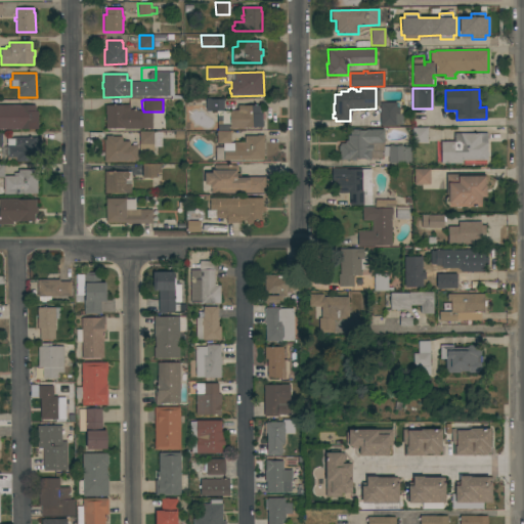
[(262,128),(229,129),(229,127),(228,127),(228,130),(216,130),(216,116),(214,112),(205,111),(206,99),(222,100),(221,112),(237,111),(237,105),(261,106),(260,114),(262,114),(262,128)]
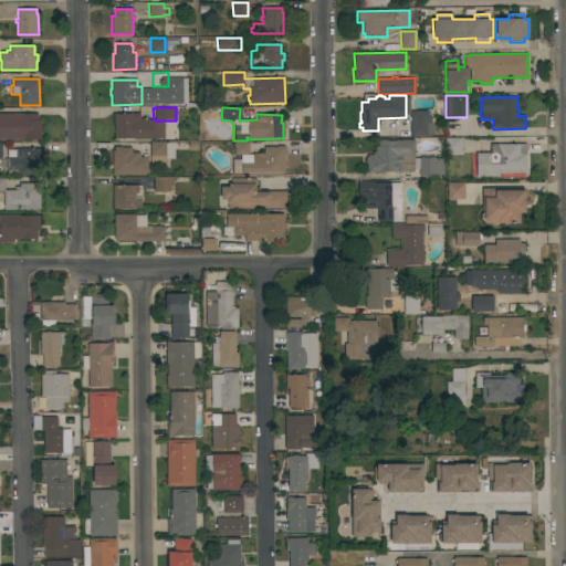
[(410,111),(428,111),(428,123),(435,123),(436,135),(410,135),(410,111)]
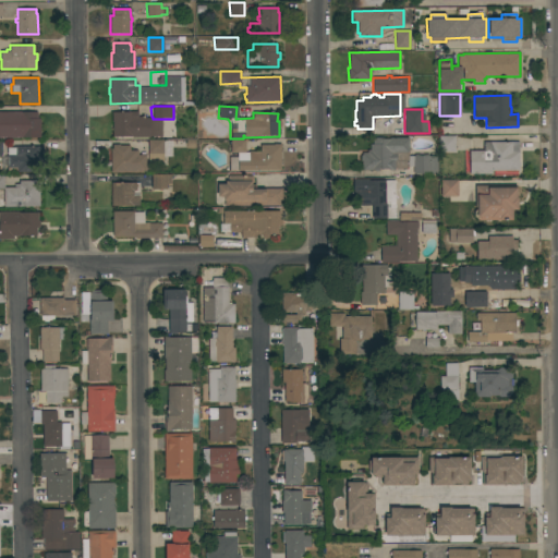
[(0,111),(37,111),(37,118),(40,118),(40,137),(0,137),(0,111)]
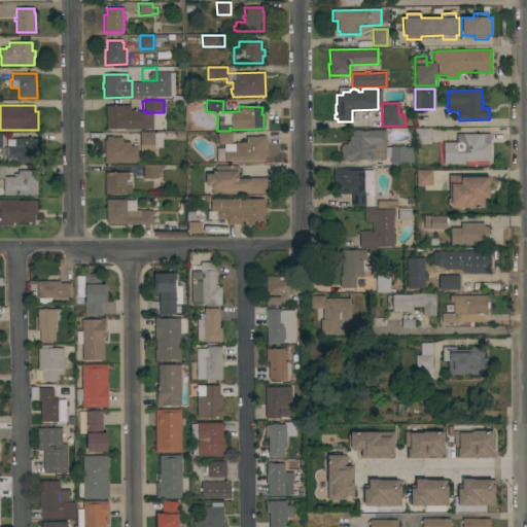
[(106,106),(130,105),(130,110),(137,110),(137,111),(141,111),(142,129),(125,130),(125,129),(107,129),(106,106)]
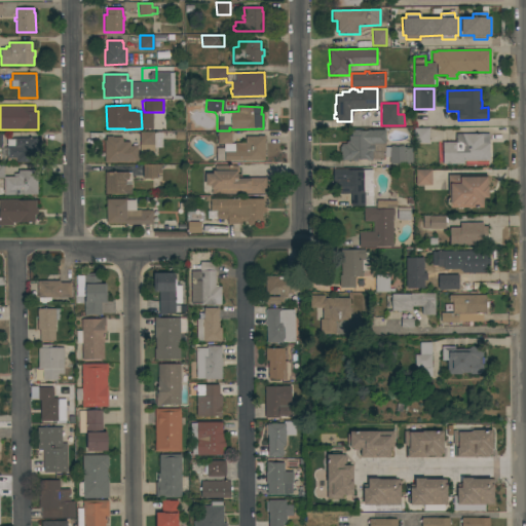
[(428,128),(428,143),(413,143),(413,128),(428,128)]
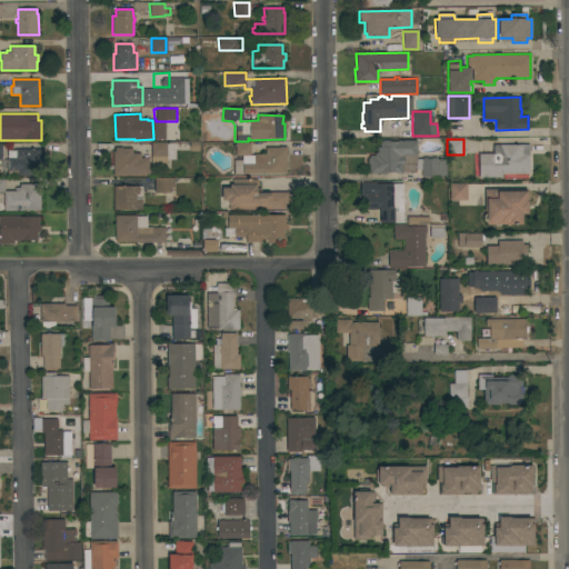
[(415,172),(402,172),(402,173),(396,173),(386,172),(386,175),(382,175),(382,173),(369,173),(369,165),(367,165),(367,159),(369,159),(369,156),(375,156),(375,153),(377,153),(377,148),(380,148),(380,140),(415,140),(415,172)]
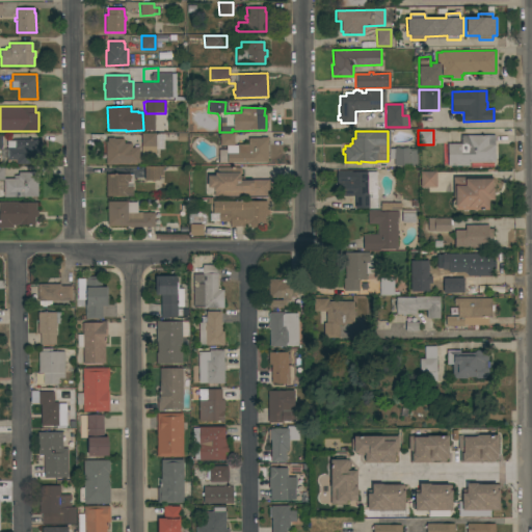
[(164,133),(164,149),(156,149),(156,156),(141,156),(141,133),(164,133)]
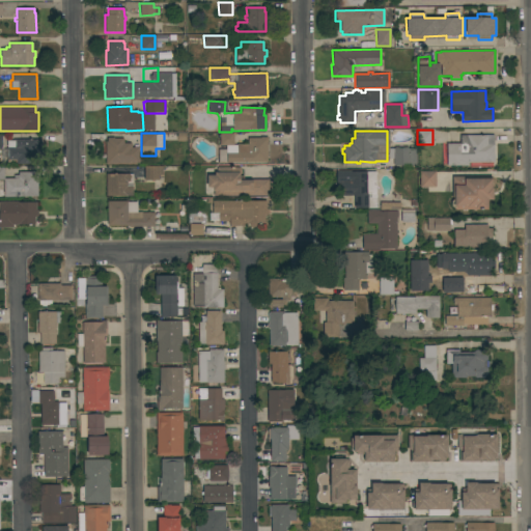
[(227,163),(226,145),(219,145),(219,133),(233,133),(233,145),(236,145),(236,144),(248,144),(248,138),(267,137),(267,163),(227,163)]
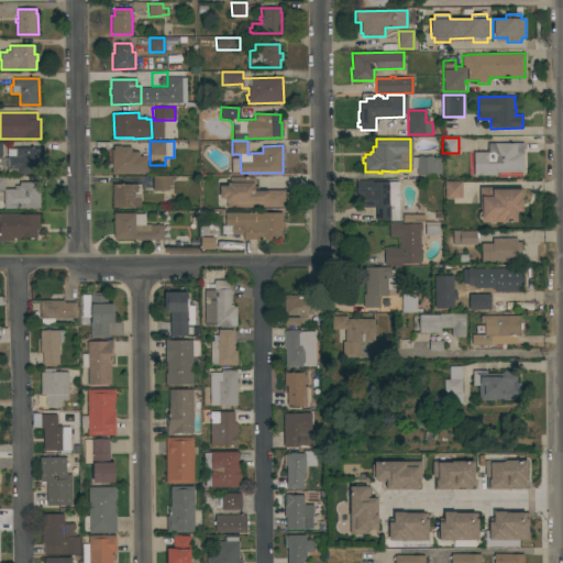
[(523,143),(523,172),(496,172),(496,175),(474,175),(473,152),(487,152),(487,143),(523,143)]
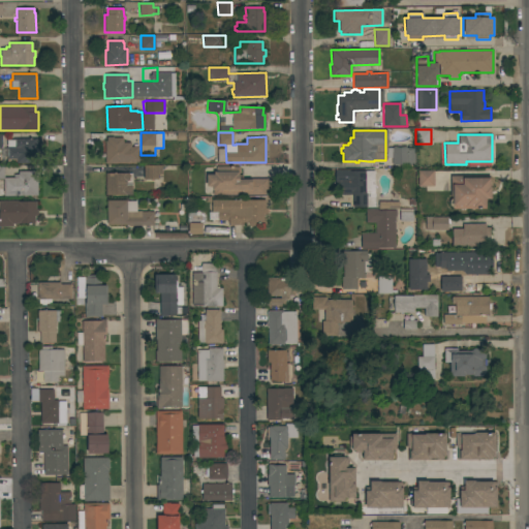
[(112,162),(112,163),(104,163),(104,142),(106,142),(106,136),(114,136),(114,138),(123,138),(123,143),(130,143),(130,147),(137,147),(137,158),(139,158),(139,160),(138,160),(138,162),(112,162)]
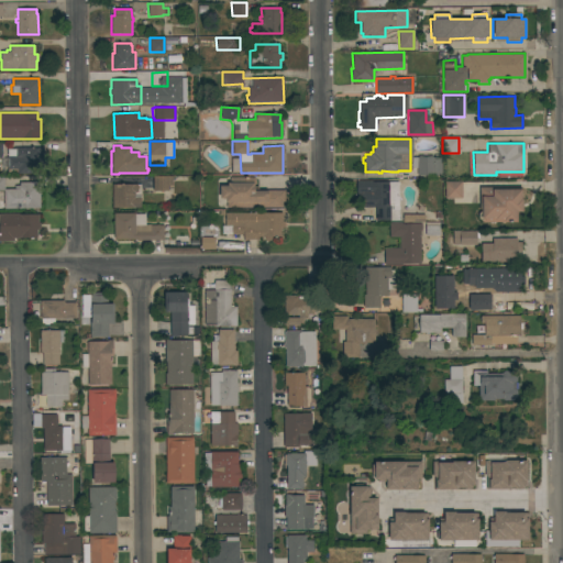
[(18,174),(18,169),(8,169),(7,148),(15,148),(15,147),(42,147),(42,157),(43,157),(43,173),(18,174)]
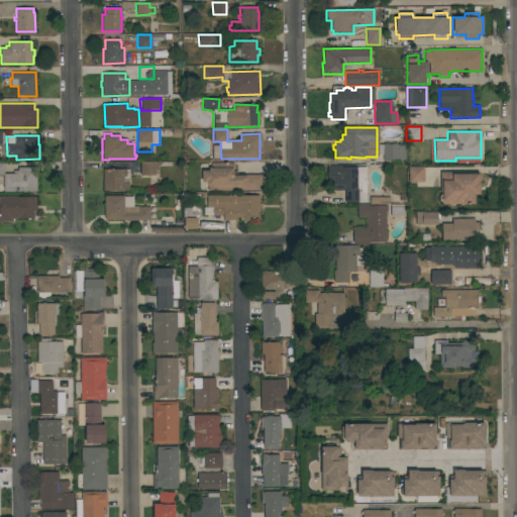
[(377,144),(383,144),(383,142),(395,142),(395,144),(404,144),(404,162),(381,162),(382,154),(377,154),(377,144)]
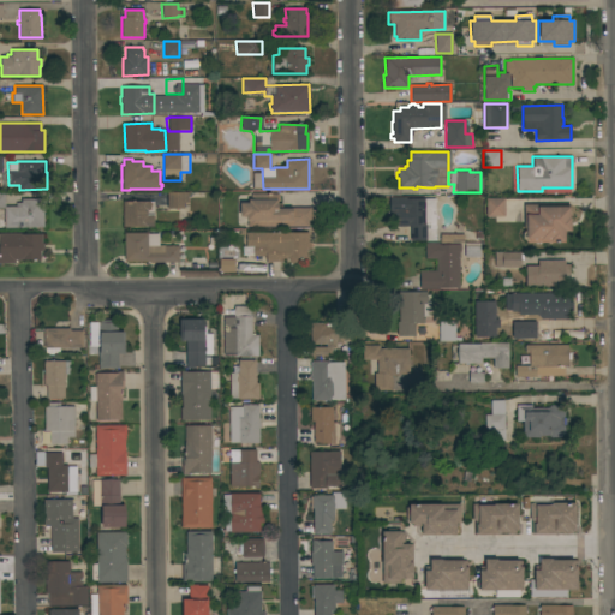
[(167,192),(187,192),(187,203),(183,203),(183,208),(167,209),(167,192)]
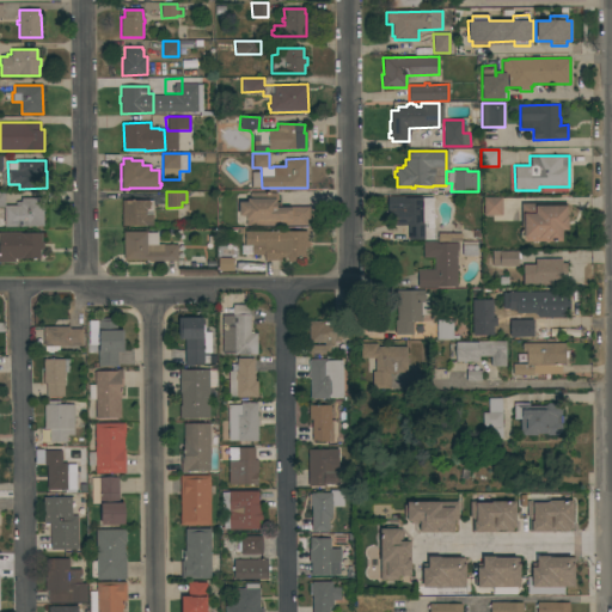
[(245,226),(245,220),(244,220),(244,215),(238,215),(238,202),(246,202),(246,199),(249,199),(249,193),(274,193),(277,195),(277,199),(275,201),(275,202),(280,202),(280,207),(308,207),(308,219),(306,219),(306,225),(245,226)]
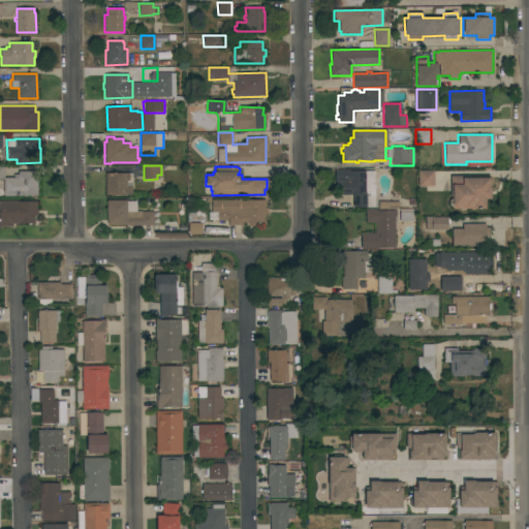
[(4,196),(4,197),(0,197),(0,188),(4,188),(4,178),(13,178),(13,175),(18,175),(18,170),(38,170),(38,176),(37,176),(37,195),(4,196)]
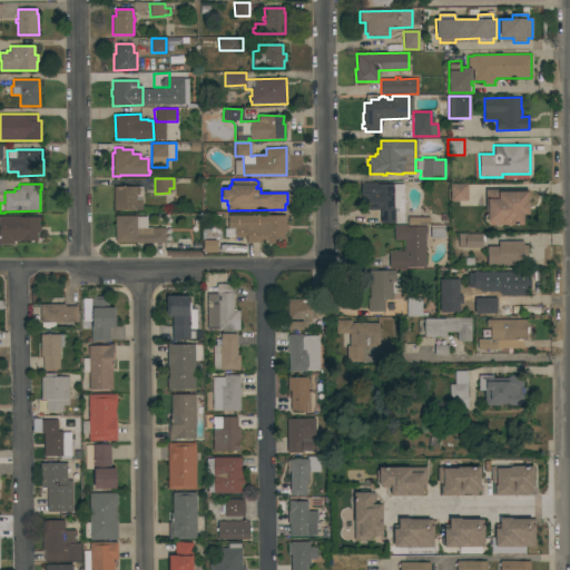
[(404,223),(380,223),(380,210),(366,210),(366,198),(361,198),(361,184),(403,184),(404,223)]
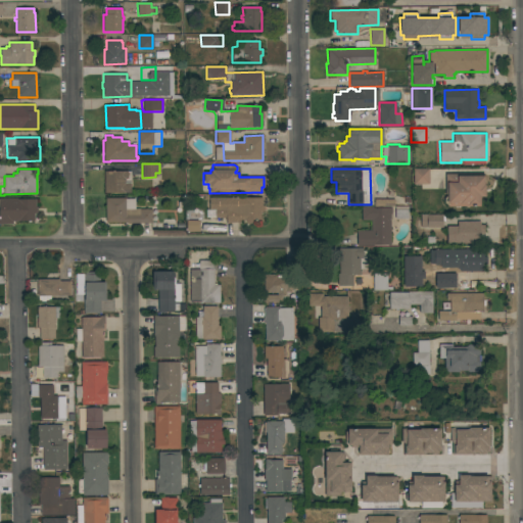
[(429,169),(429,184),(413,184),(413,169),(429,169)]
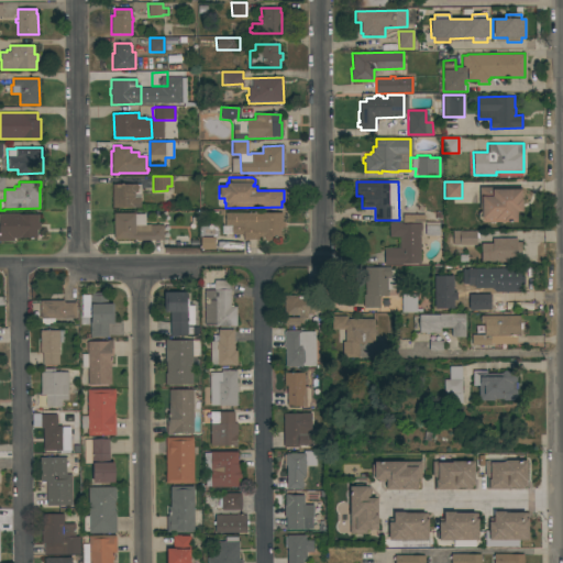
[(112,209),(112,185),(140,185),(140,208),(112,209)]
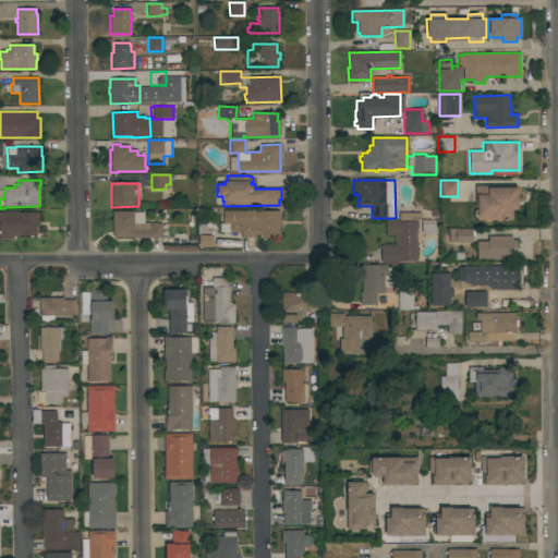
[(517,184),(517,197),(518,197),(518,209),(511,209),(512,219),(477,220),(477,218),(475,217),(474,215),(474,211),(474,210),(476,209),(478,209),(478,207),(475,207),(474,185),(517,184)]
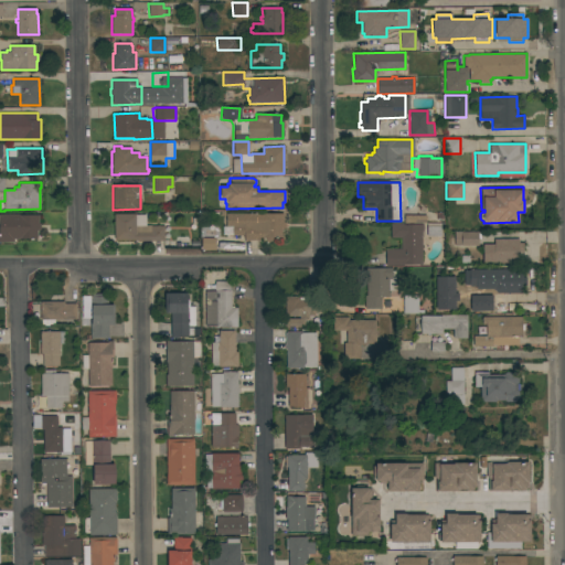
[(283,214),(283,222),(285,222),(285,228),(281,228),(281,237),(273,237),(273,240),(270,242),(267,242),(265,240),(265,237),(258,237),(258,241),(244,241),(244,235),(233,235),(233,226),(226,226),(226,213),(283,214)]
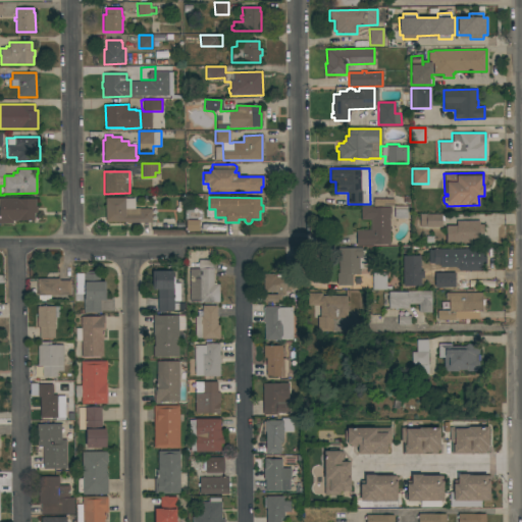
[(124,198),(124,199),(135,199),(135,208),(151,208),(152,222),(127,223),(127,221),(106,222),(105,198),(124,198)]
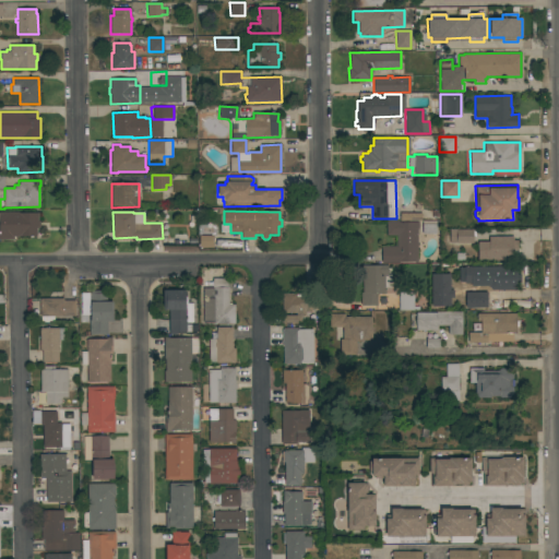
[(0,239),(0,213),(38,213),(38,221),(39,221),(39,227),(36,227),(36,237),(14,237),(14,239),(0,239)]
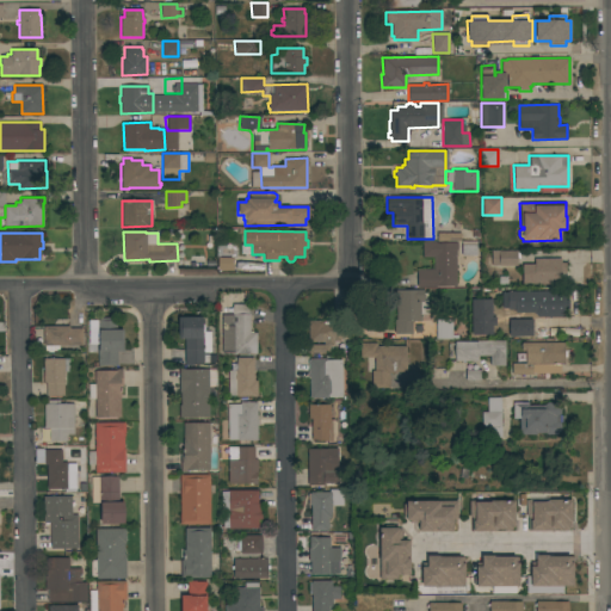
[(433,242),(433,244),(456,244),(456,251),(454,251),(455,287),(434,287),(434,288),(415,288),(414,270),(432,270),(431,258),(421,258),(420,242),(433,242)]
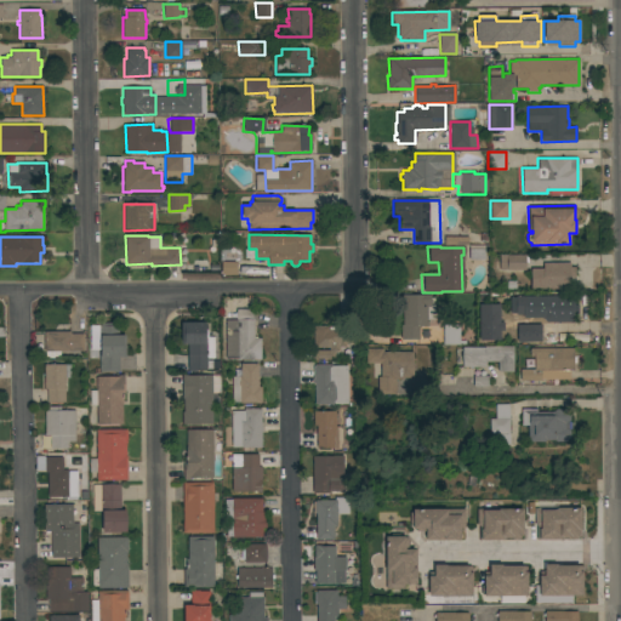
[(484,246),(484,260),(466,260),(466,246),(484,246)]
